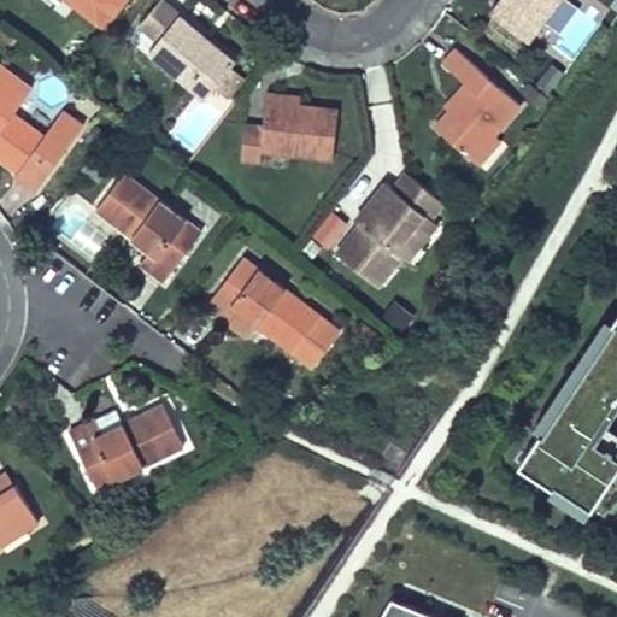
[(204,35),(163,0),(158,0),(140,23),(158,39),(150,50),(205,97),(235,60),(210,40),(206,45),(200,40),(204,35)]
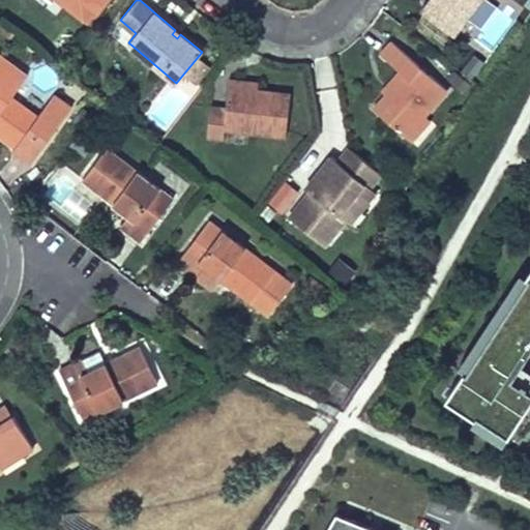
[(431,0),(424,9),(460,34),(482,0),(431,0)]
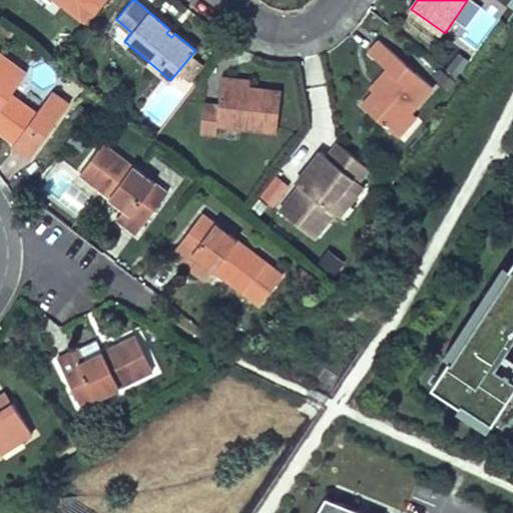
[(14,32),(0,21),(0,30),(9,38),(14,32)]
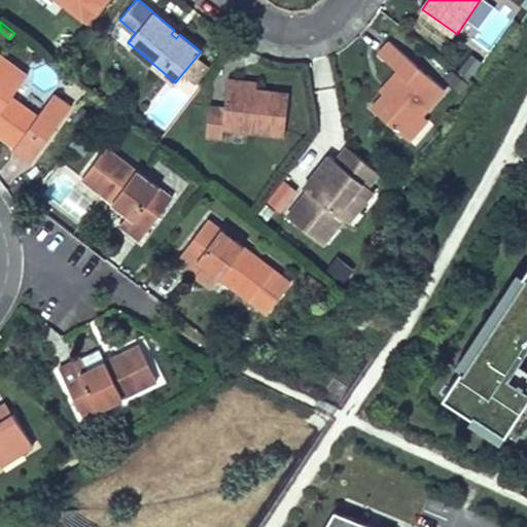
[(176,38),(179,34),(174,30),(171,34),(176,38)]
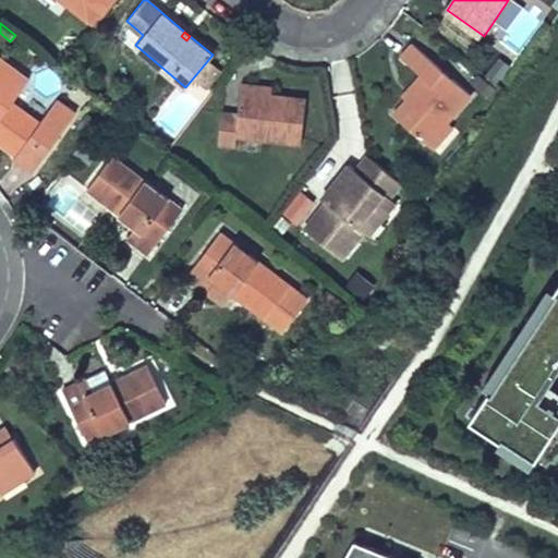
[(412,43),(400,56),(425,77),(392,113),(433,148),(452,126),(447,121),(471,94),(412,43)]
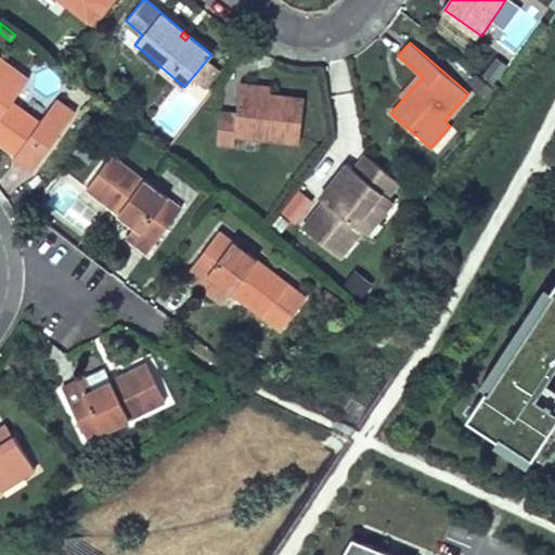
[(0,142),(15,154),(14,156),(33,169),(75,111),(56,98),(40,120),(12,101),(28,78),(0,56),(0,142)]
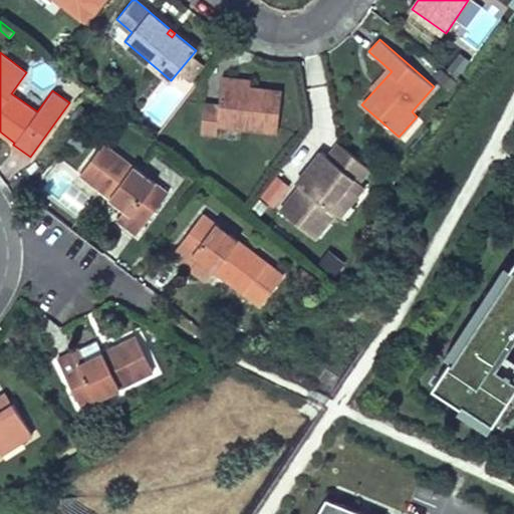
[(190,81),(203,64),(191,55),(179,72),(190,81)]
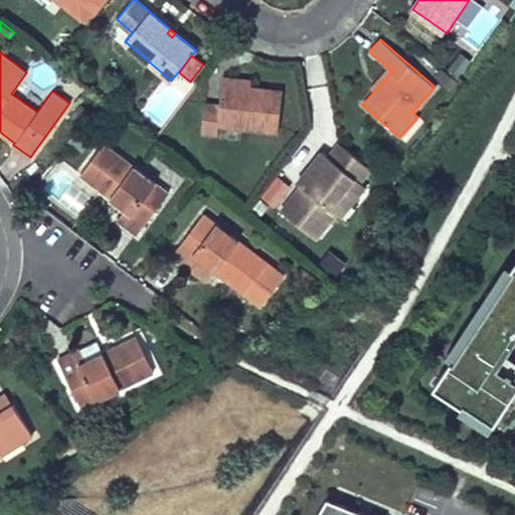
[(250,79),(222,76),(221,83),(250,87),(250,79)]
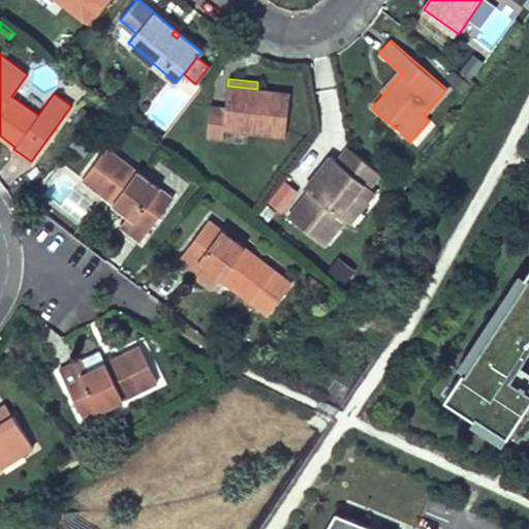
[(257,89),(227,86),(225,107),(210,105),(207,136),(223,138),(224,129),(285,135),(289,93),(257,89)]
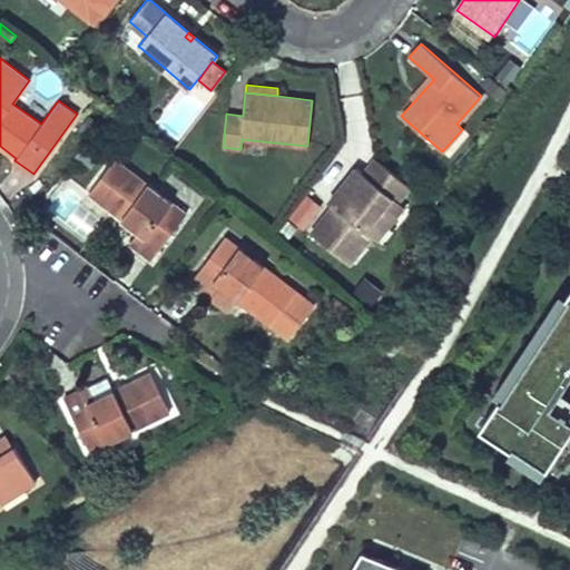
[(186,213),(115,158),(88,193),(139,231),(129,243),(151,259),(186,213)]
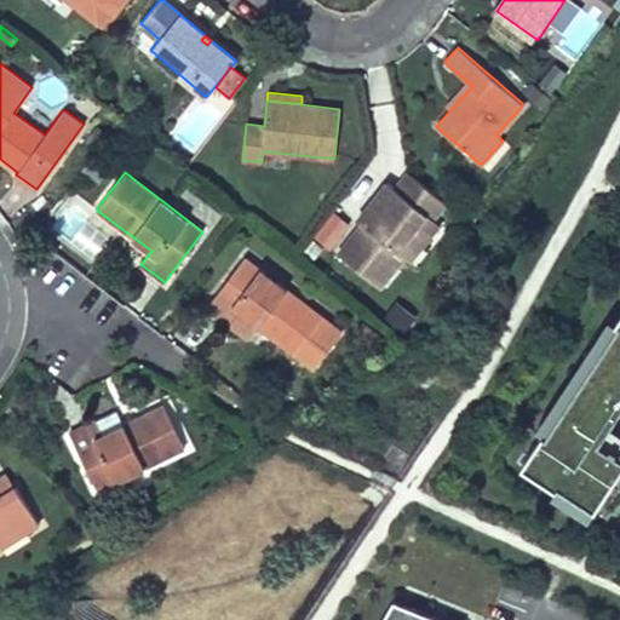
[(447,205),(408,173),(395,190),(388,184),(366,212),(371,216),(362,225),(338,256),(380,288),(405,258),(399,252),(426,216),(434,222),(447,205)]
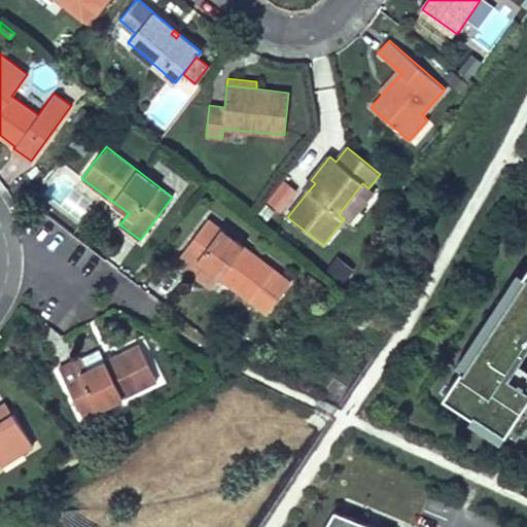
[(268,202),(281,212),(297,190),(284,180),(268,202)]
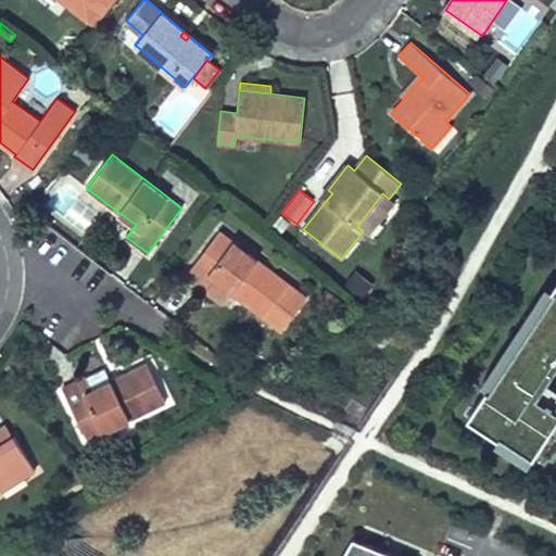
[(332,193),(328,190),(320,199),(325,202),(332,193)]
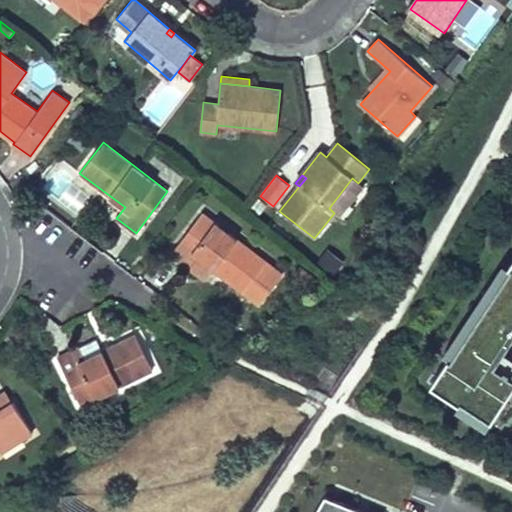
[(352,178),(329,208),(334,213),(339,217),(363,187),(358,183),(352,178)]
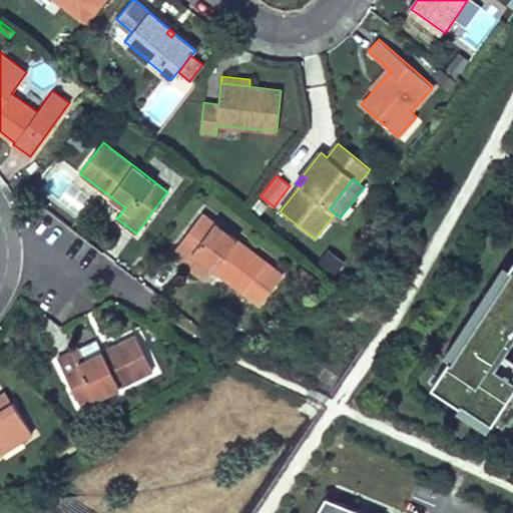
[(268,262),(202,212),(170,254),(190,270),(198,259),(243,293),(244,292),(261,304),(283,275),(267,263),(268,262)]
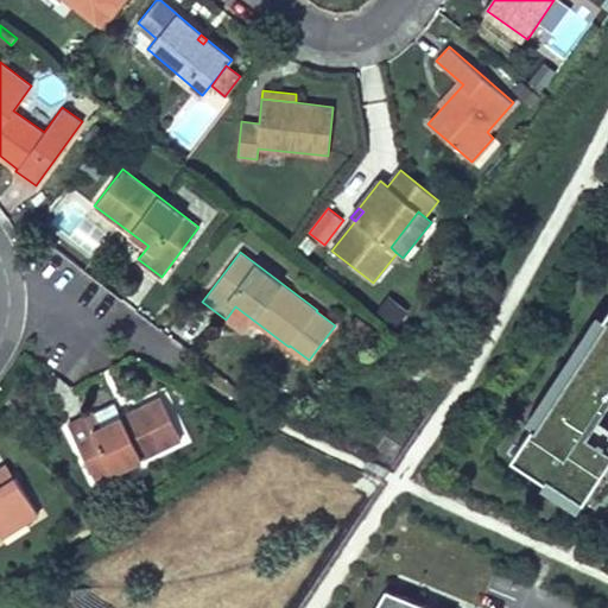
[(607,445),(606,444),(607,442),(601,437),(599,439),(589,434),(607,405),(607,309),(605,315),(607,317),(536,425),(533,424),(512,456),(546,479),(548,476),(584,500),(607,463),(607,445)]
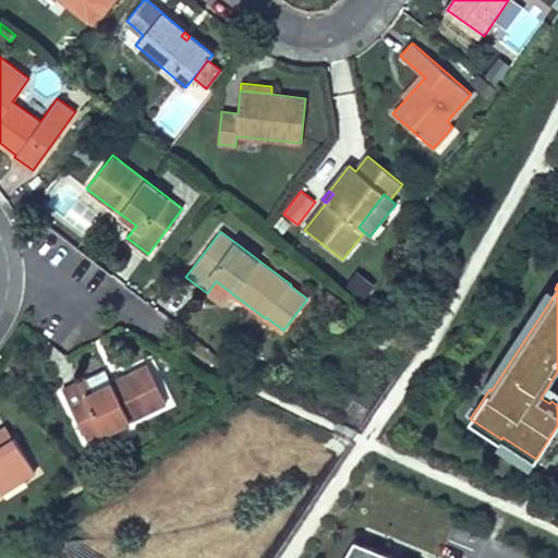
[(492,390),(557,291),(555,289),(548,286),(484,385),(489,389),(492,390)]
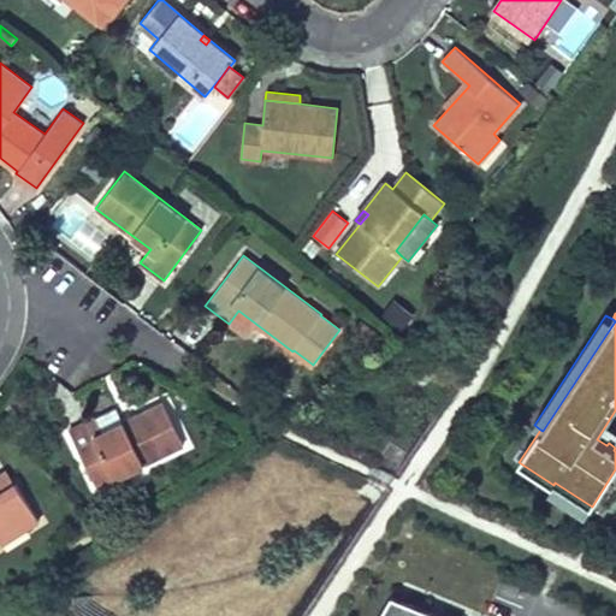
[(102,431),(95,416),(69,430),(96,486),(184,443),(164,401),(123,421),(102,431)]
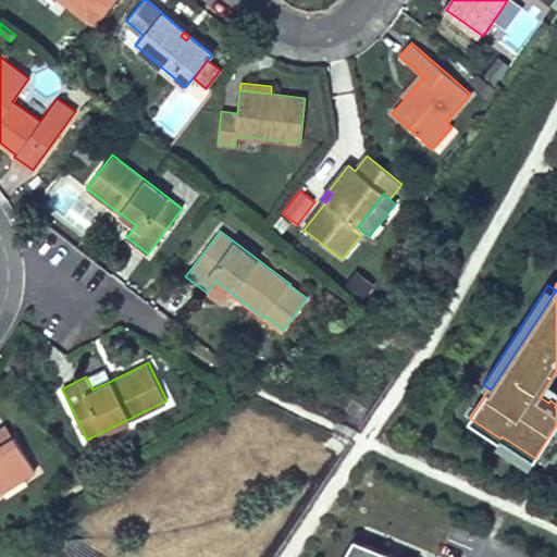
[(111,381),(104,367),(86,376),(93,390),(111,381)]
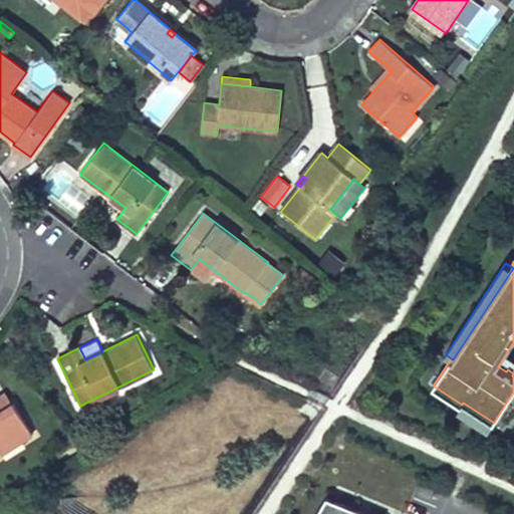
[(513,376),(513,342),(498,366),(506,371),(508,369),(513,373),(512,375),(513,376)]
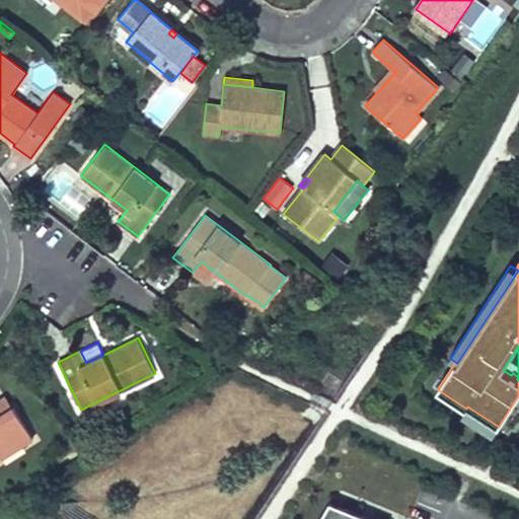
[(0,399),(0,415),(2,419),(15,411),(6,396),(0,399)]
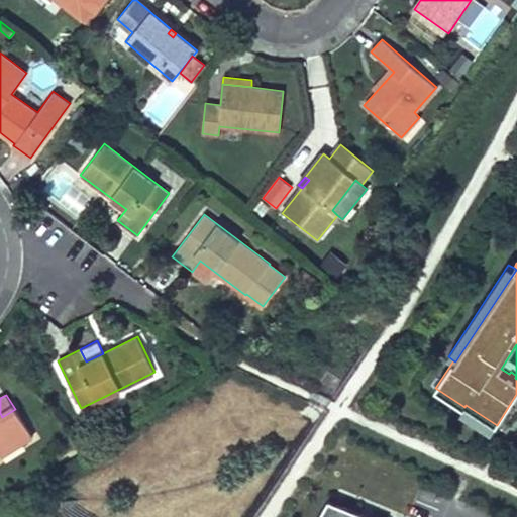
[(497,425),(466,405),(464,407),(460,413),(491,433),(497,425)]
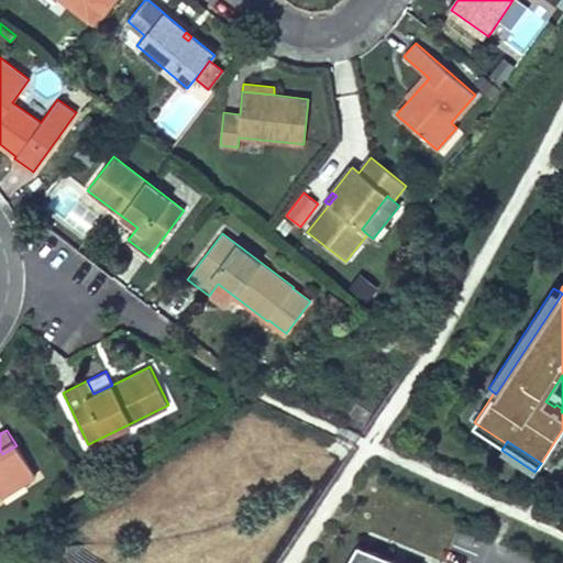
[(0,450),(0,495),(1,497),(35,475),(17,445),(2,454),(0,450)]
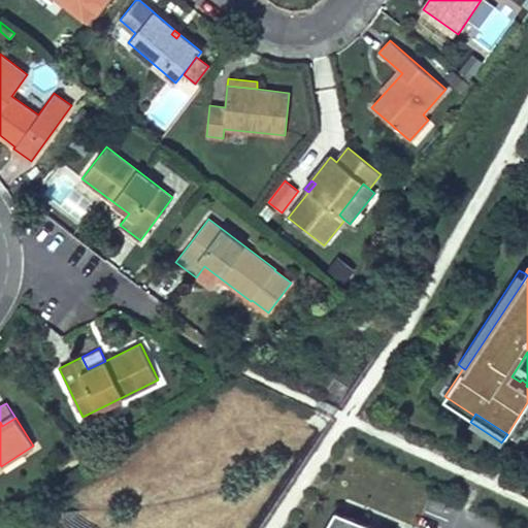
[(367,527),(370,524),(336,509),(325,527),(367,527)]
